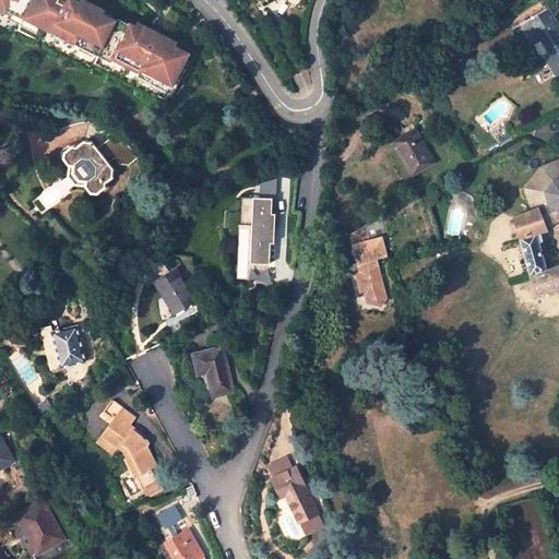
[(0,0),(0,11),(3,13),(6,10),(74,45),(76,40),(98,52),(99,49),(119,60),(117,62),(139,74),(141,71),(170,87),(189,55),(166,43),(168,38),(143,25),(141,30),(130,24),(129,26),(116,19),(115,22),(102,15),(93,11),(95,7),(83,0),(0,0)]
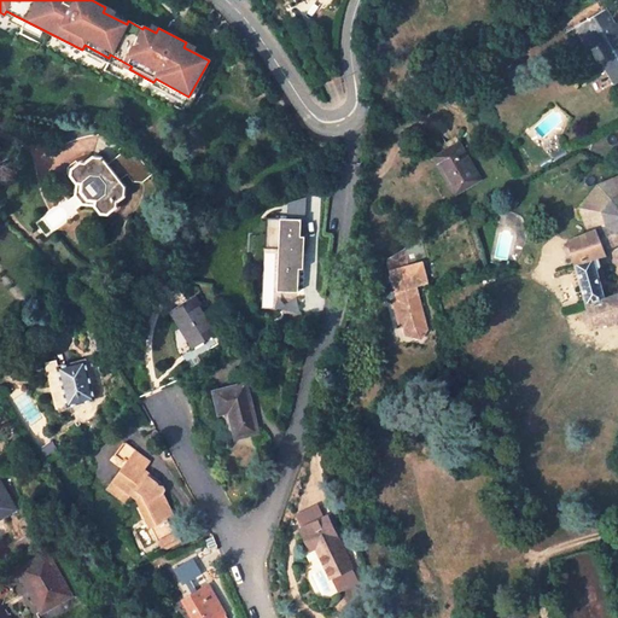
[(116,12),(105,7),(103,12),(112,17),(116,12)]
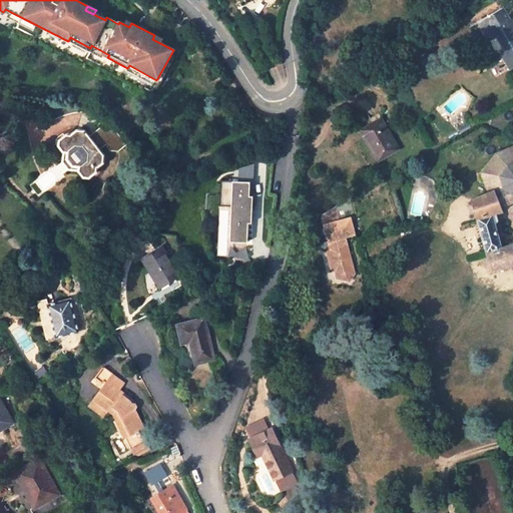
[(512,18),(509,21),(502,8),(478,22),(489,41),(496,37),(503,49),(500,51),(510,69),(512,67),(512,18)]
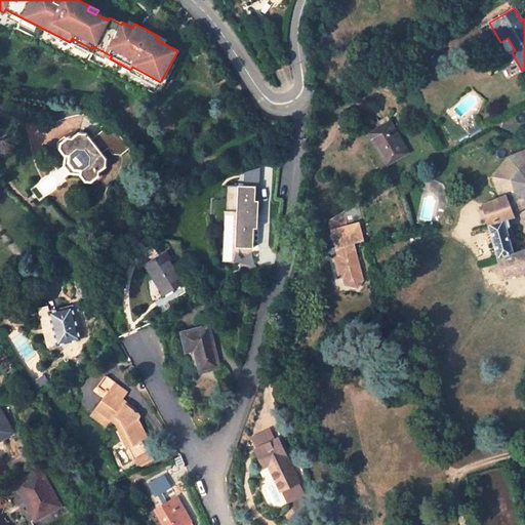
[(367,133),(386,166),(408,153),(389,121),(367,133)]
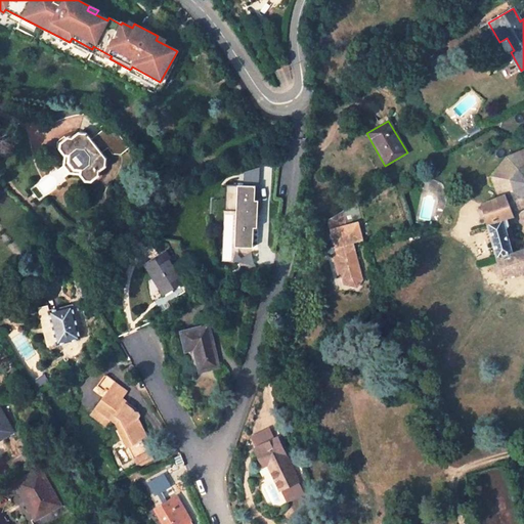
[(99,133),(90,139),(86,134),(78,133),(71,138),(69,137),(60,143),(59,149),(64,155),(64,167),(70,174),(80,174),(85,180),(90,181),(98,177),(98,172),(105,167),(106,159),(101,153),(111,146),(111,145),(116,142),(105,129),(99,133)]
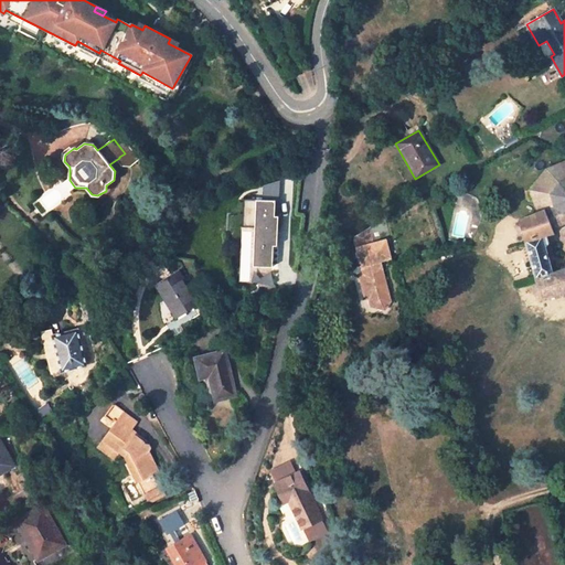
[(564,160),(546,170),(529,190),(537,213),(520,221),(525,241),(535,278),(551,274),(541,236),(551,233),(550,230),(564,222),(564,160)]
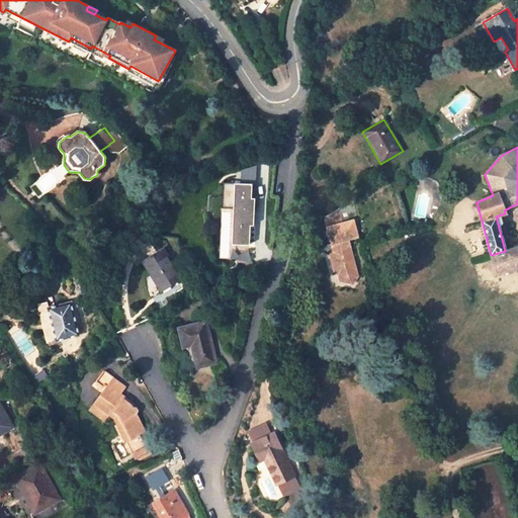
[(257,181),(227,178),(225,204),(237,205),(234,241),(251,242),(253,223),(257,223),(259,195),(256,195),(257,181)]
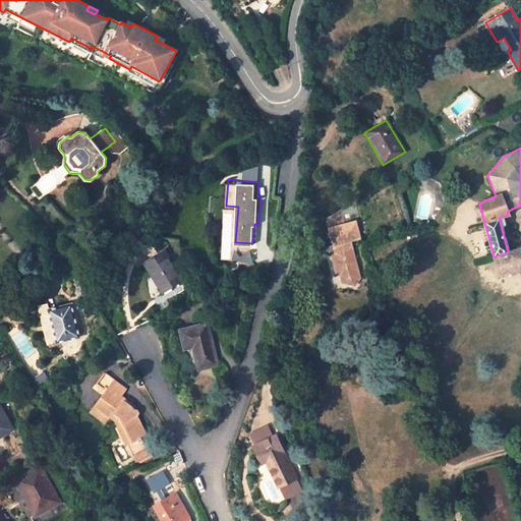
[(344,226),(340,210),(325,219),(335,253),(339,252),(340,257),(337,264),(340,275),(359,271),(351,242),(360,239),(355,223),(344,226)]
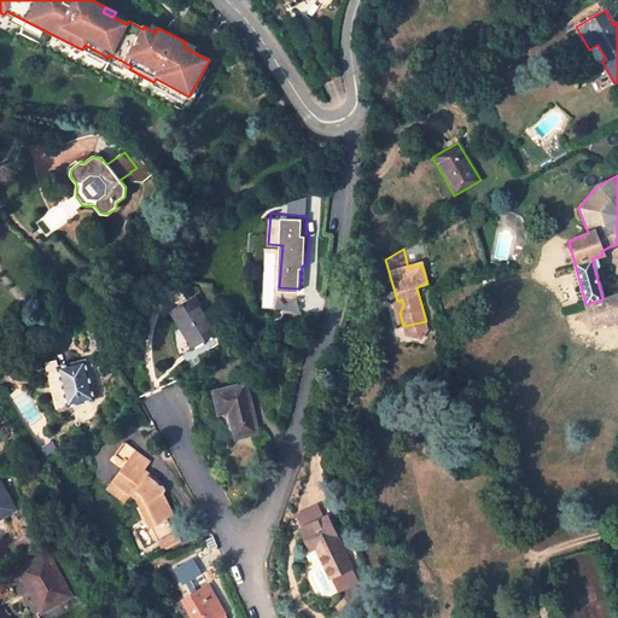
[(586,304),(592,327),(617,318),(617,293),(602,299),(586,304)]
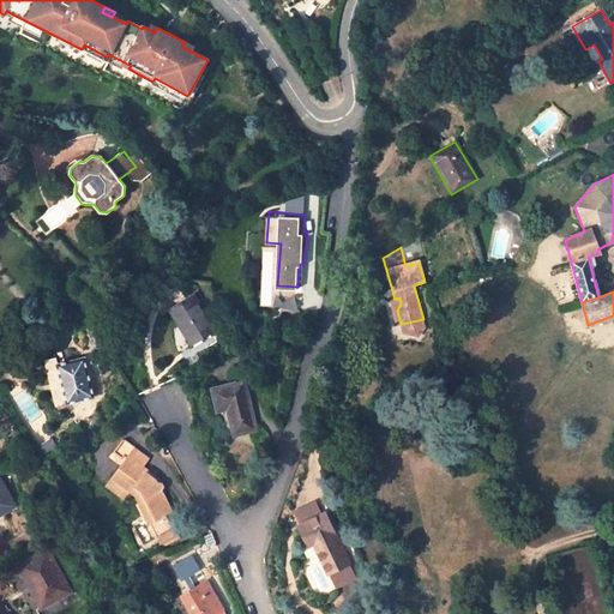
[(192,345),(215,332),(192,295),(170,309),(192,345)]
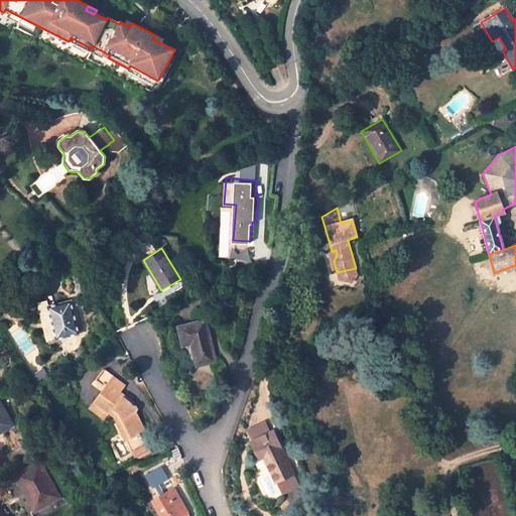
[(78,335),(71,303),(49,308),(56,339),(78,335)]
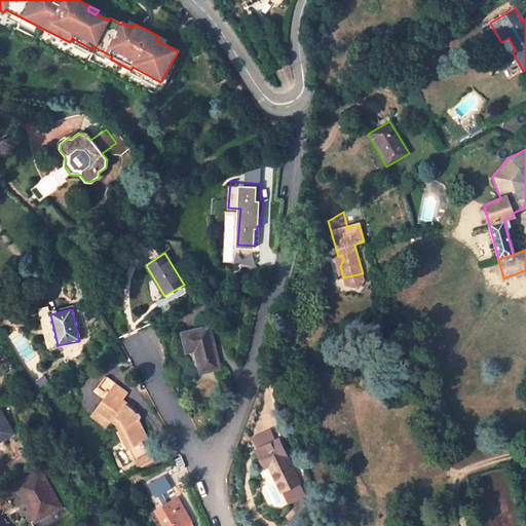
[(209,326),(182,333),(186,352),(194,350),(199,373),(220,368),(209,326)]
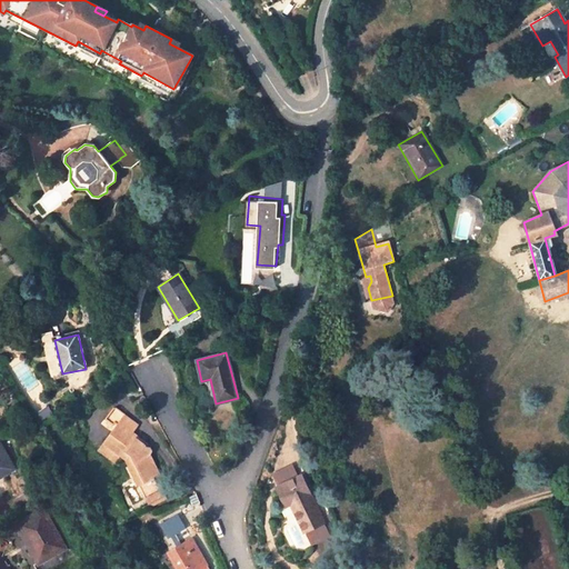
[(136,425),(123,416),(119,422),(131,432),(136,425)]
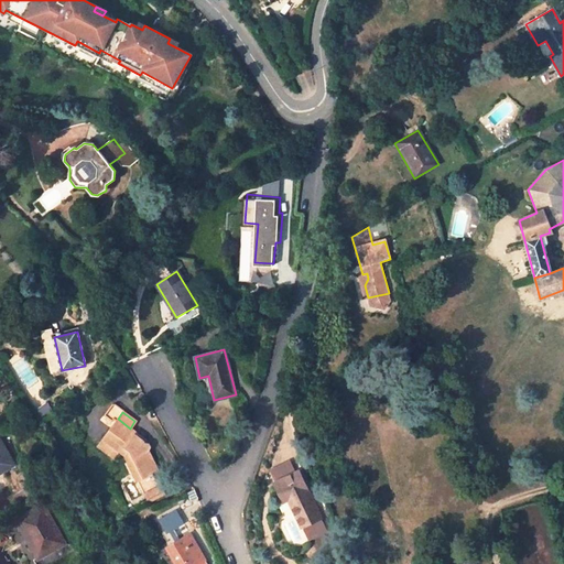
[(117,449),(125,456),(127,459),(132,456),(143,480),(159,473),(148,452),(150,448),(150,447),(150,446),(149,444),(148,443),(144,442),(128,430),(130,429),(118,419),(102,438),(117,449)]
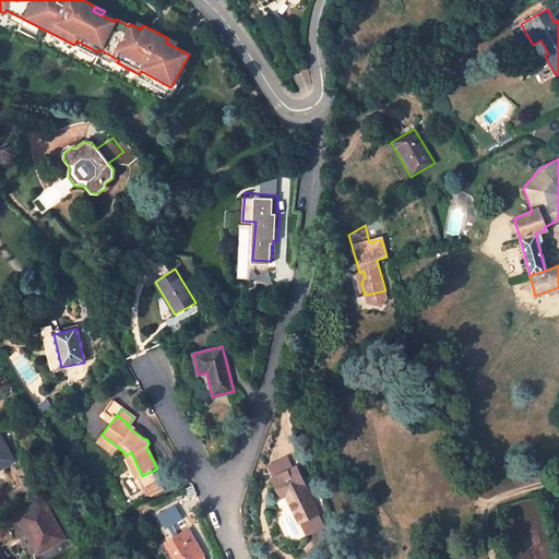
[(96,442),(110,453),(116,445),(102,435),(96,442)]
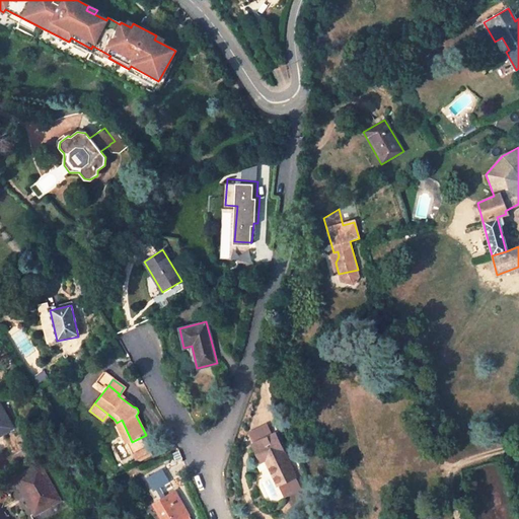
[(0,434),(12,427),(0,405),(0,434)]
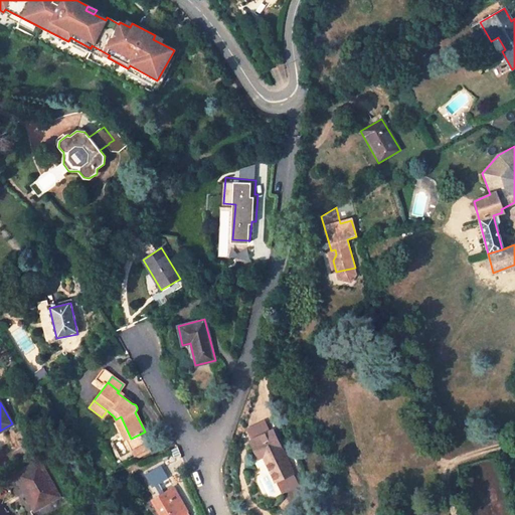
[(126,441),(131,439),(121,416),(116,419),(126,441)]
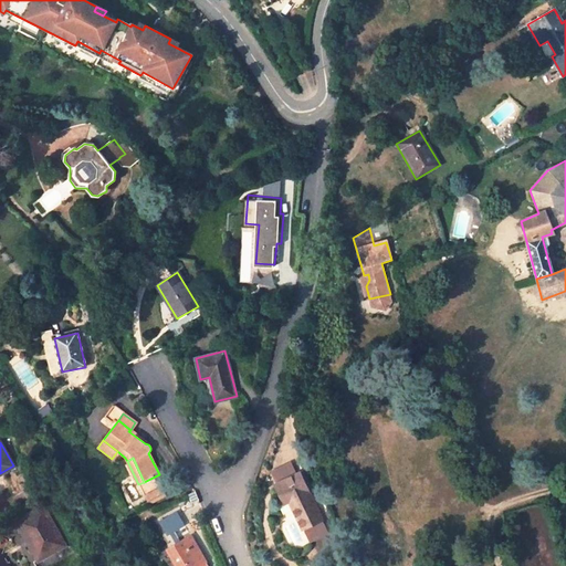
[(323,519),(299,472),(274,485),(283,503),(289,501),(303,530),(323,519)]
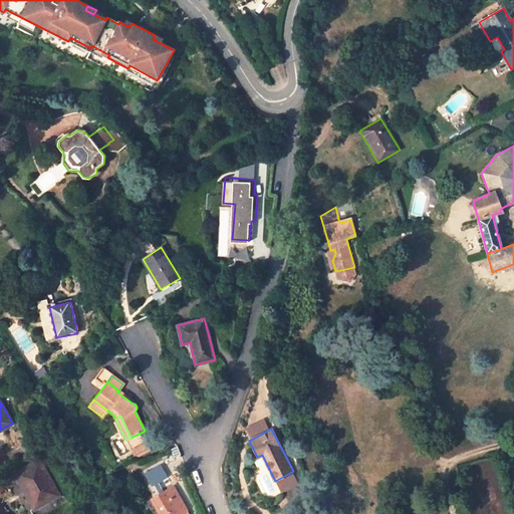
[(150,441),(132,451),(135,456),(151,448),(151,444),(150,441)]
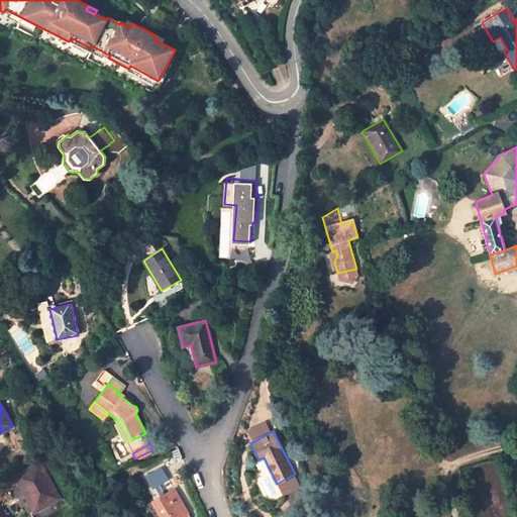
[(15,477),(34,511),(59,499),(39,464),(15,477)]
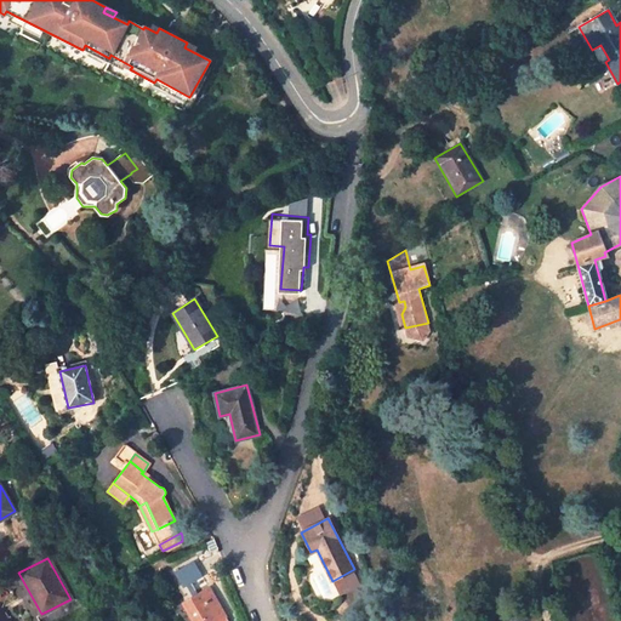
[(174,573),(182,588),(201,577),(194,562),(174,573)]
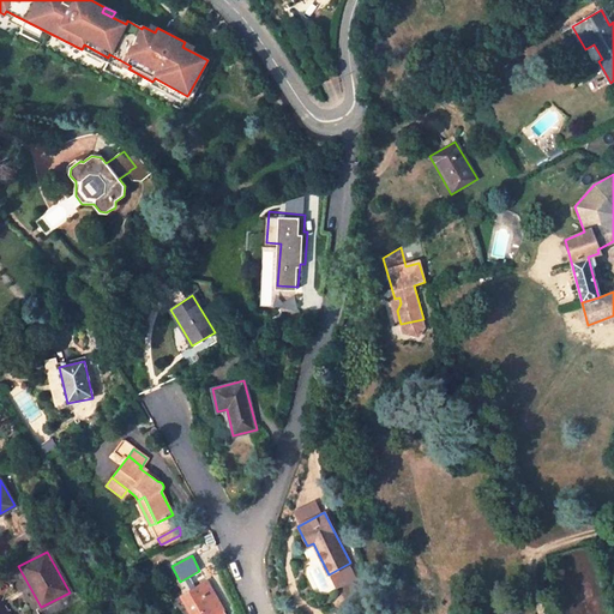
[(224,613),(223,612),(206,582),(184,595),(194,613),(224,613)]
